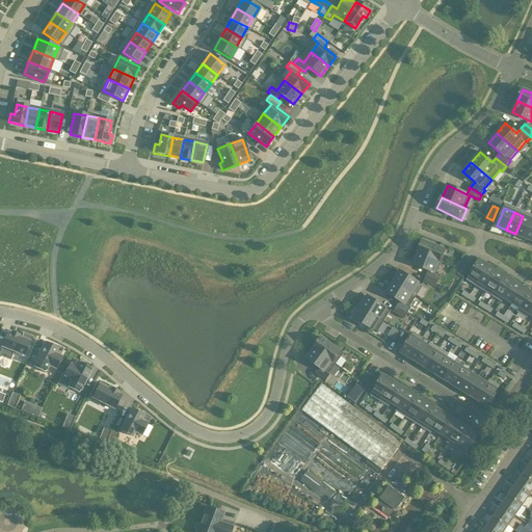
[(515,234),(525,238),(531,220),(531,215),(524,212),(523,216),(515,234)]
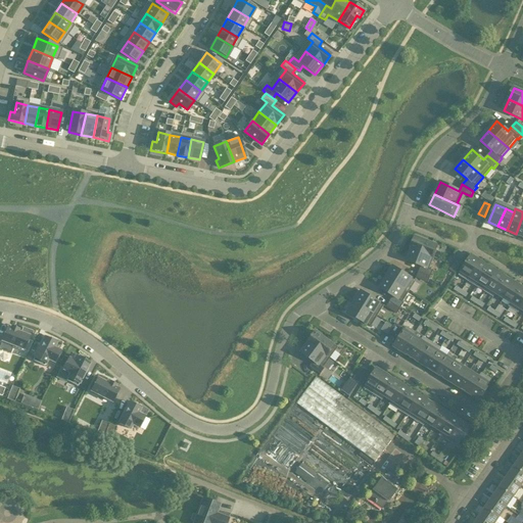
[(416,237),(411,248),(433,257),(438,246),(416,237)]
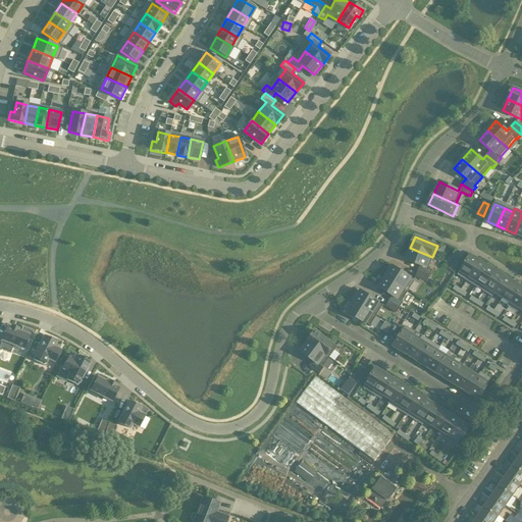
[(420,265),(417,271),(429,276),(432,270),(428,269),(432,257),(410,248),(406,260),(420,265)]
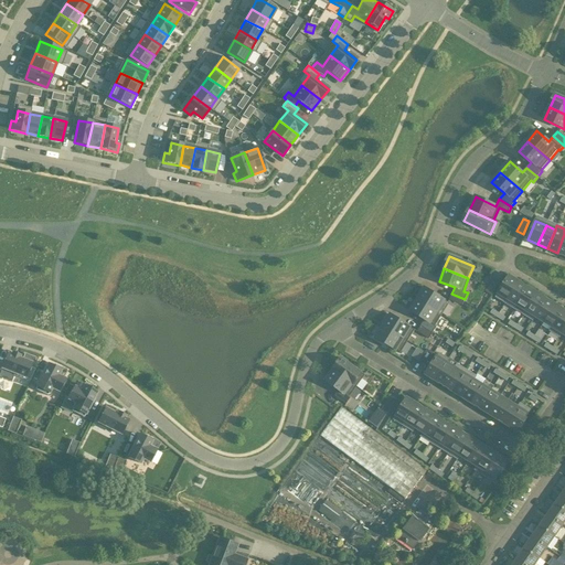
[(508,299),(519,281),(509,276),(498,294),(507,299),(508,299)]
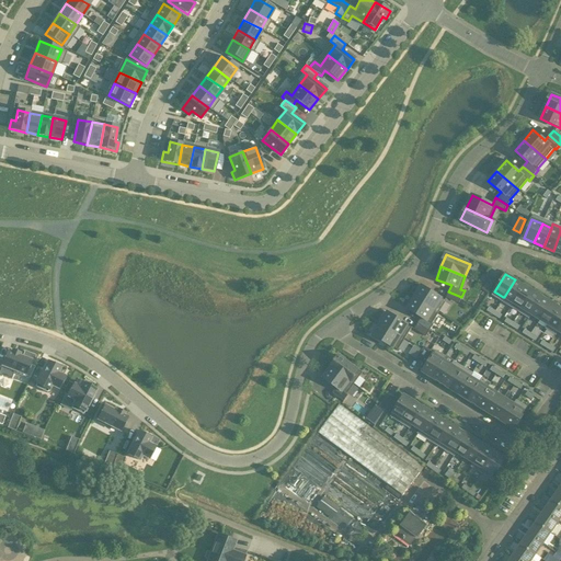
[(488,294),(495,281),(489,277),(481,289),(488,294)]
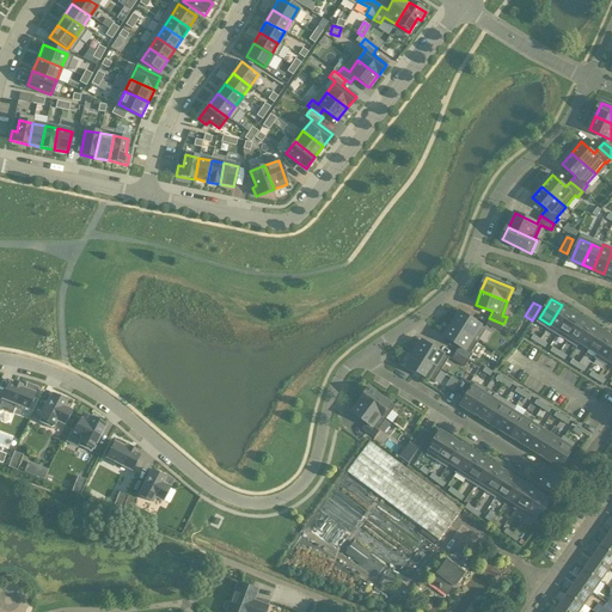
[(550,324),(549,324),(548,328),(558,335),(560,331),(571,311),(562,305),(550,324)]
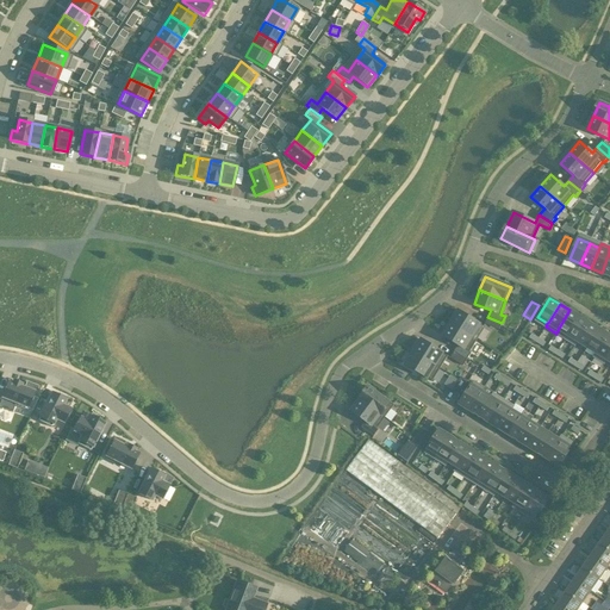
[(558,330),(567,335),(567,336),(579,316),(570,310),(558,330)]
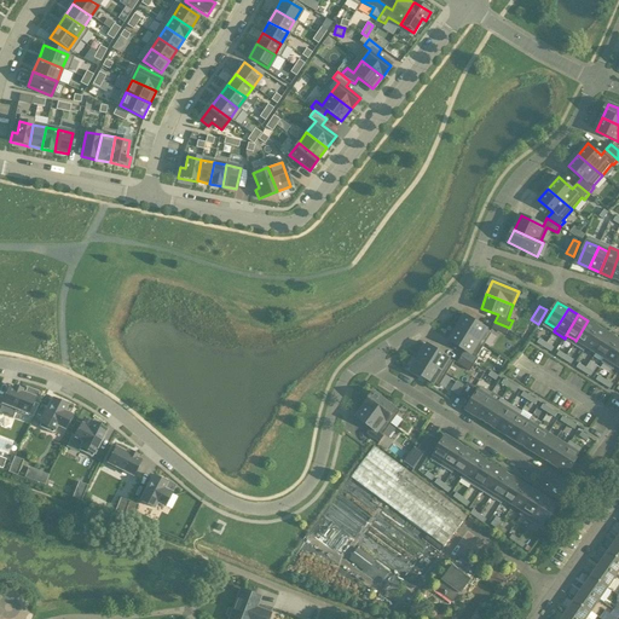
[(457,328),(484,345),(492,333),(466,316),(457,328)]
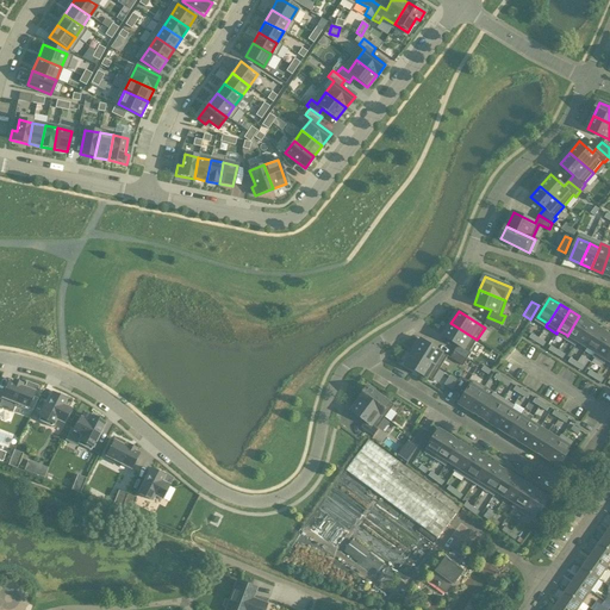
[(567,336),(567,335),(565,338),(576,346),(578,342),(577,342),(589,323),(579,316),(567,336)]
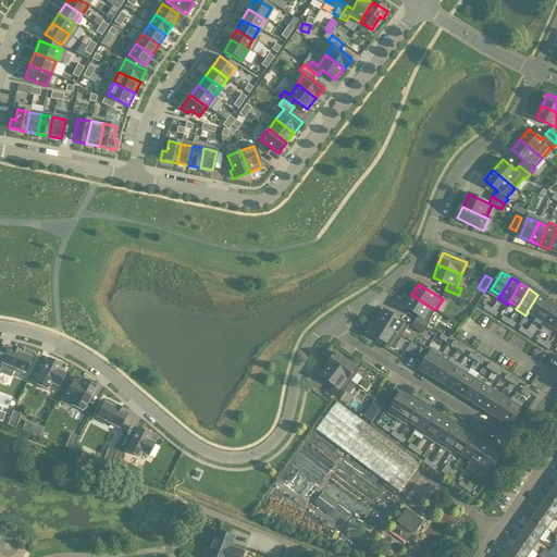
[(456,301),(458,295),(445,289),(443,296),(456,301)]
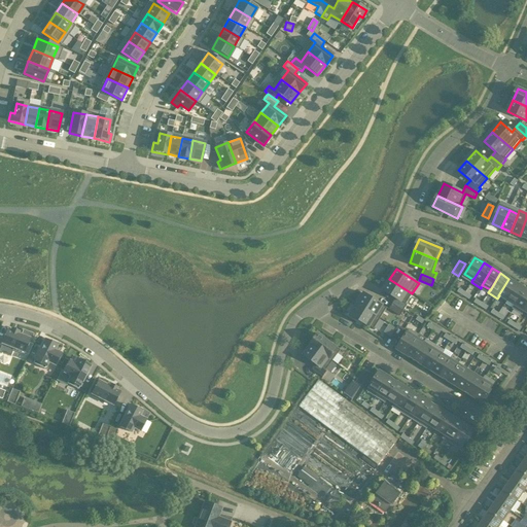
[(412,293),(389,279),(383,290),(406,305),(412,293)]
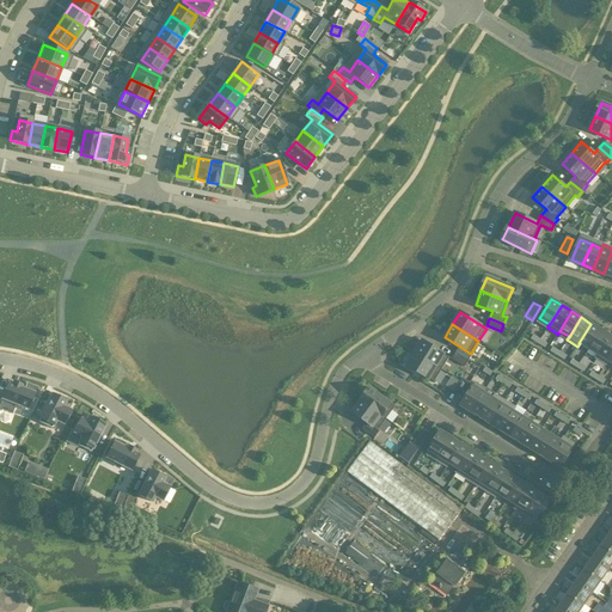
[(601,330),(591,324),(579,343),(580,343),(588,349),(601,330)]
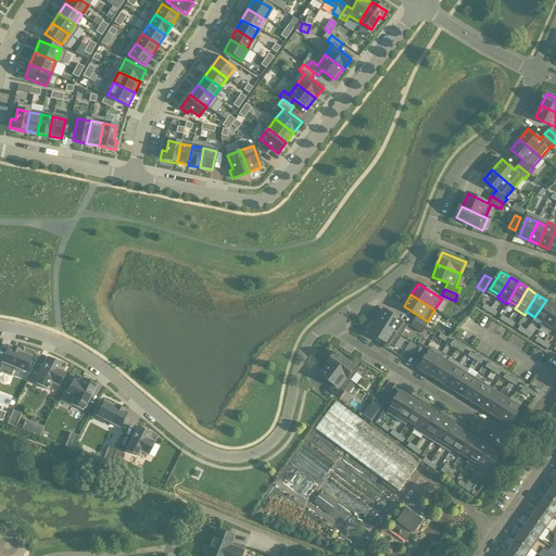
[(546,300),(534,317),(543,323),(544,323),(555,305),(546,300)]
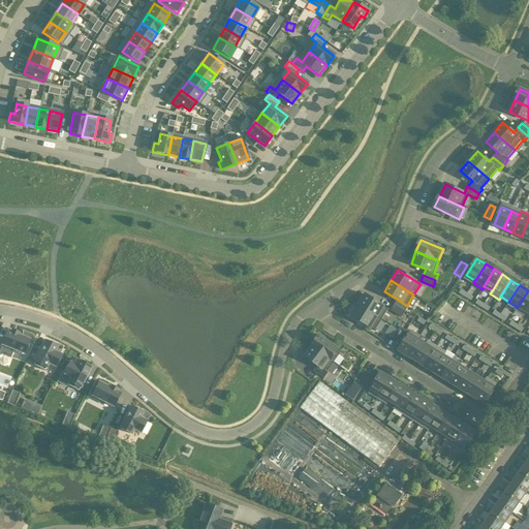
[(528,306),(528,290),(518,307),(517,307),(515,310),(524,315),(526,312),(528,306)]
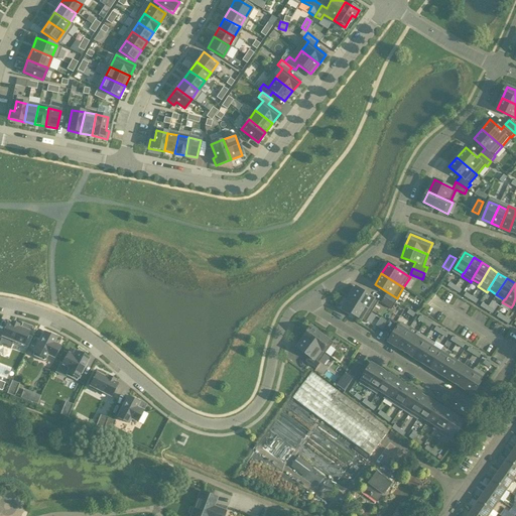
[(350,298),(372,311),(379,301),(357,287),(350,298)]
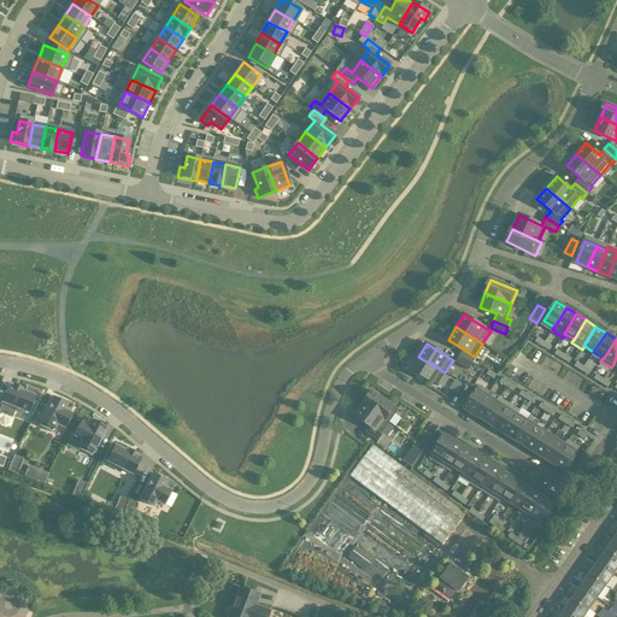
[(472,364),(459,356),(456,363),(469,370),(472,364)]
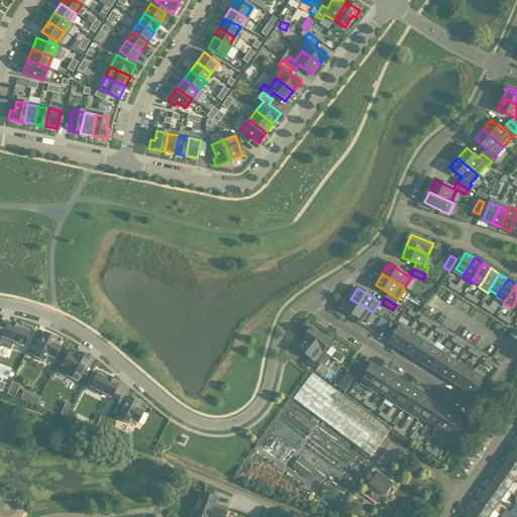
[(373,312),(350,299),(343,309),(367,323),(373,312)]
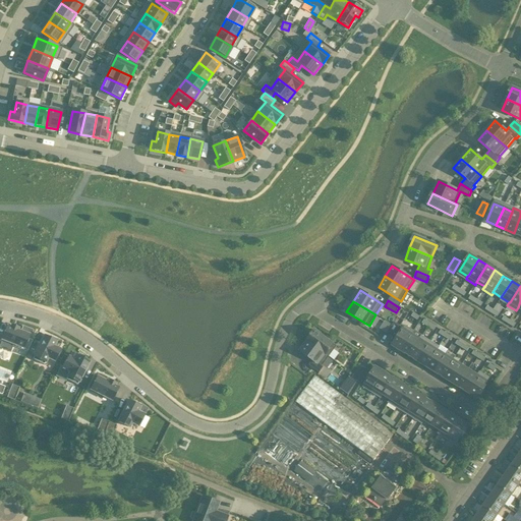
[(392,337),(399,326),(394,323),(391,326),(387,333),(392,337)]
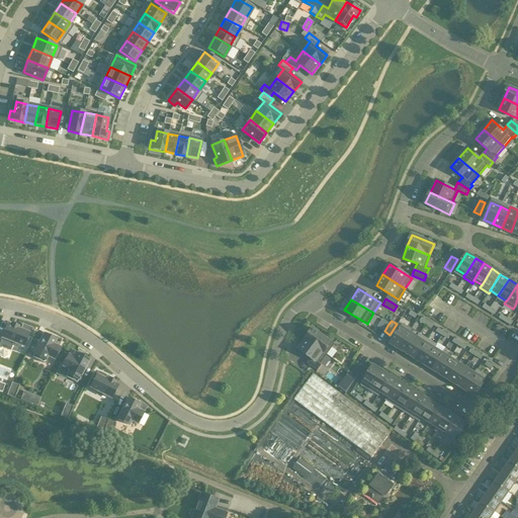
[(26,348),(31,334),(20,330),(20,328),(14,326),(13,327),(9,326),(4,340),(26,348)]
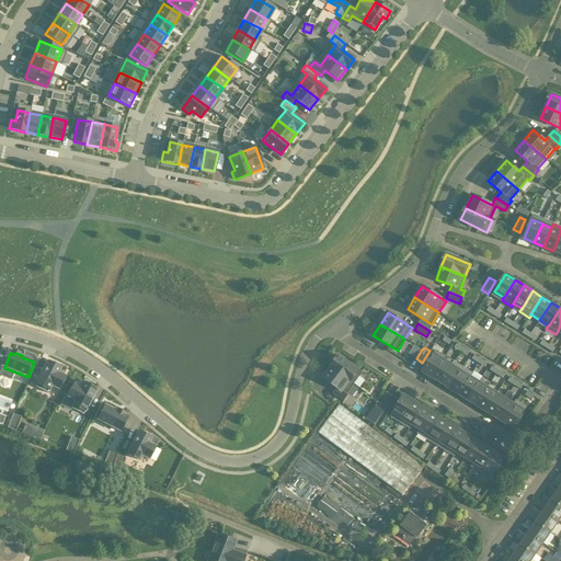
[(432,378),(443,361),(434,354),(423,371),(432,378)]
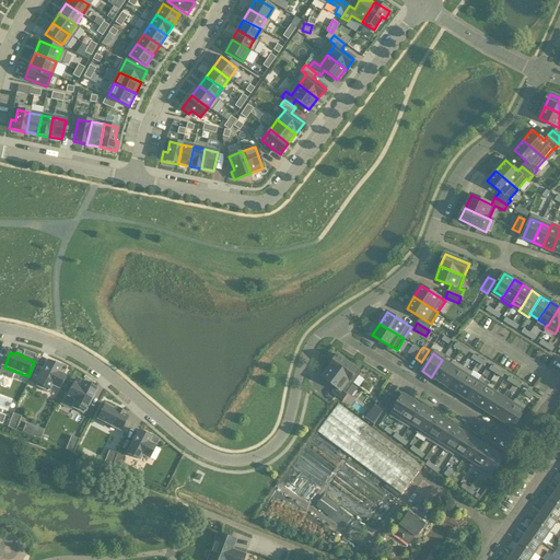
[(330,366),(353,383),(362,372),(339,356),(330,366)]
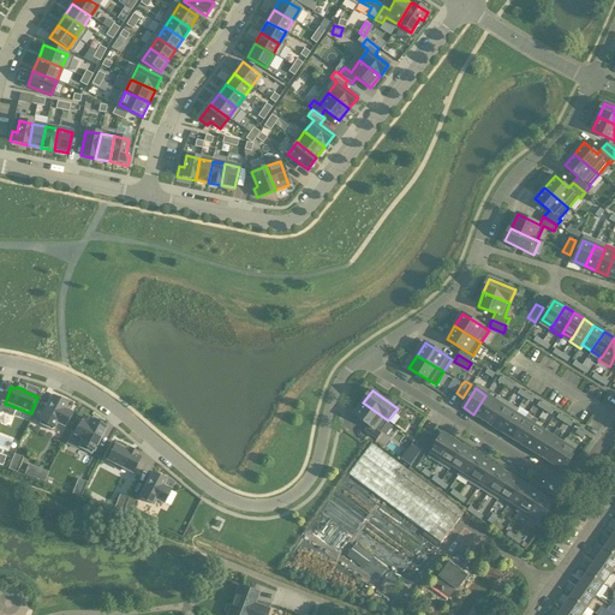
[(473,415),(483,421),(495,401),(495,400),(485,395),(473,415)]
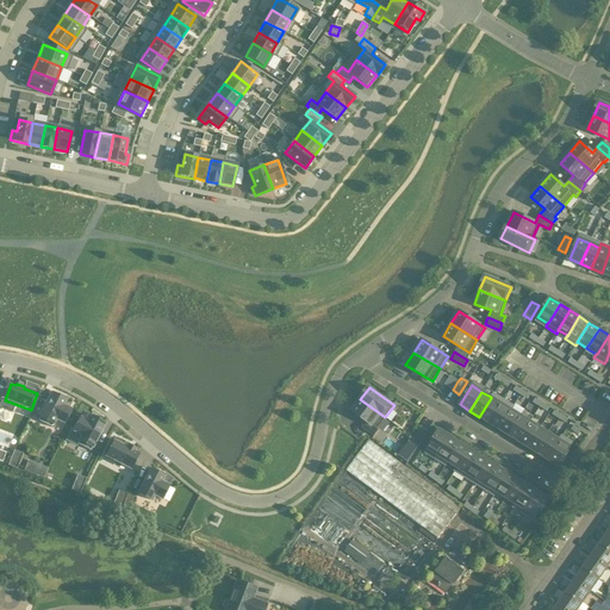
[(493,393),(491,397),(491,398),(479,417),(490,423),(504,400),(493,393)]
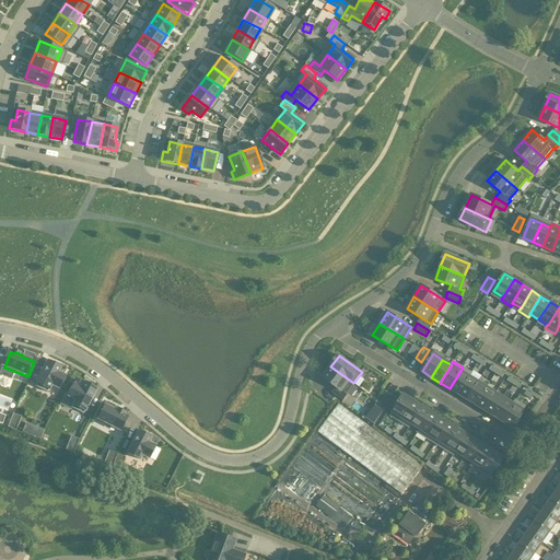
[(65,376),(60,374),(62,369),(49,362),(38,384),(50,391),(54,386),(59,389),(65,376)]
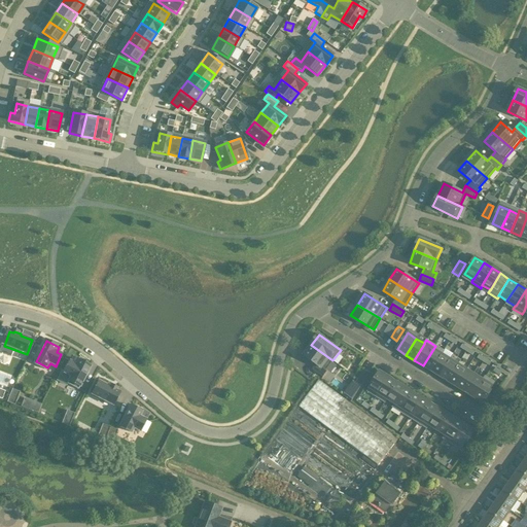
[(332,360),(311,345),(304,355),(316,364),(312,370),(323,377),(326,372),(325,371),(332,360)]
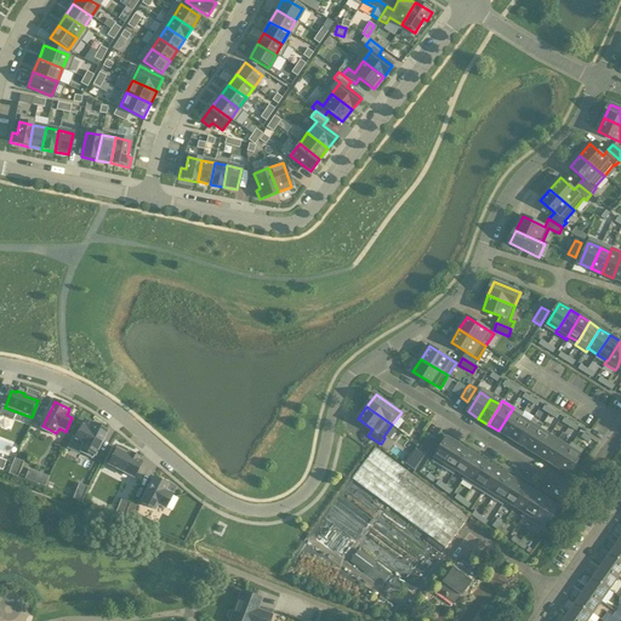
[(499,431),(508,437),(520,417),(523,414),(513,408),(499,431)]
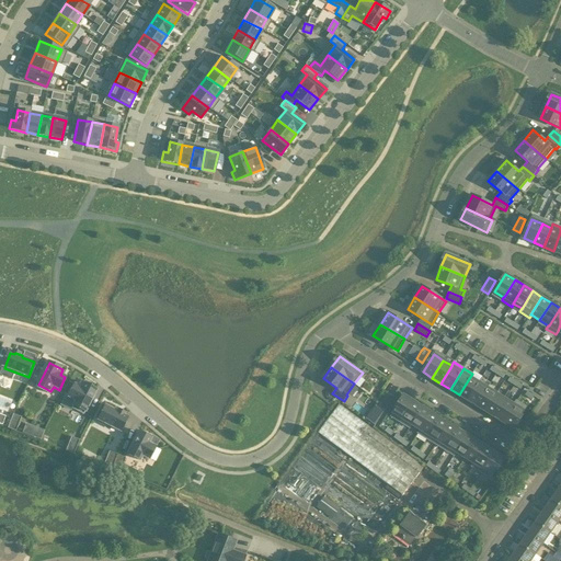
[(479,382),(470,377),(459,395),(468,400),(479,382)]
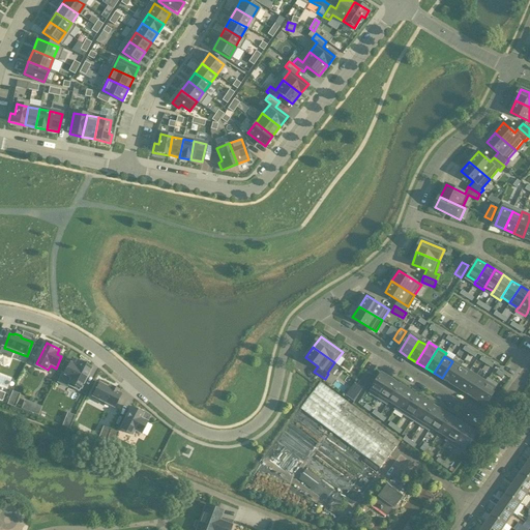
[(452,361),(442,378),(450,383),(461,366),(452,361)]
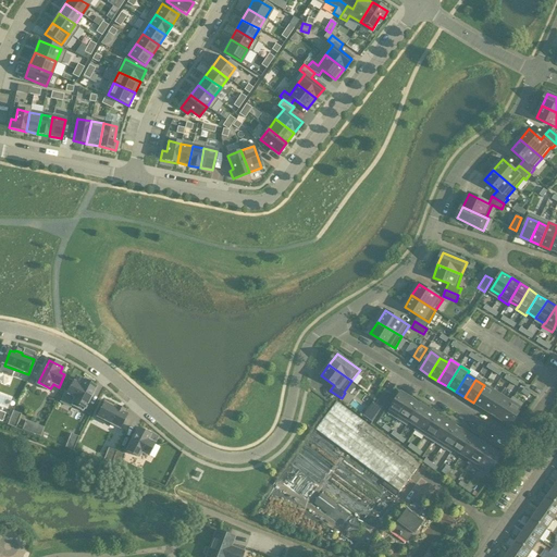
[(86,410),(97,388),(85,382),(82,386),(77,383),(71,396),(75,398),(73,404),(86,410)]
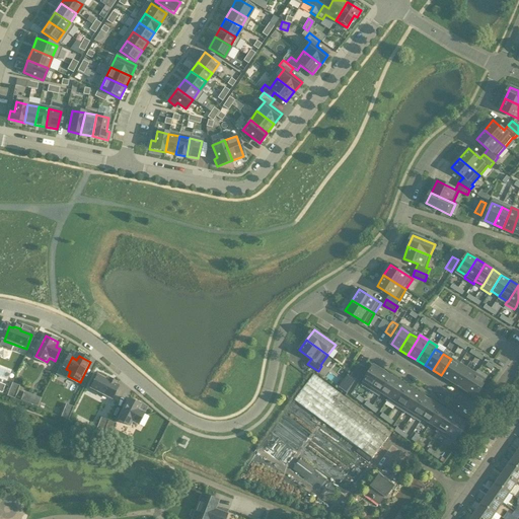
[(441,375),(449,380),(459,364),(451,359),(441,375)]
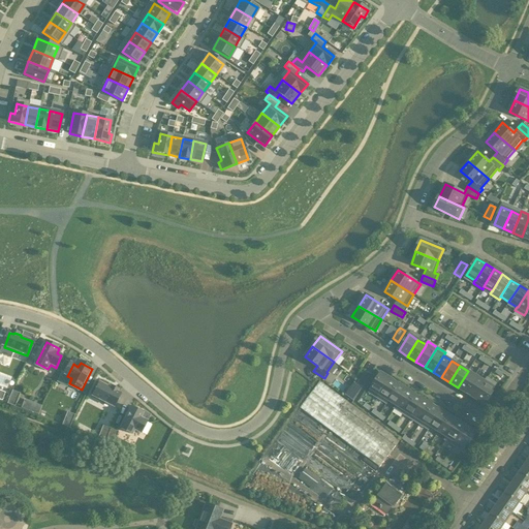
[(468,371),(458,387),(466,393),(476,376),(468,371)]
